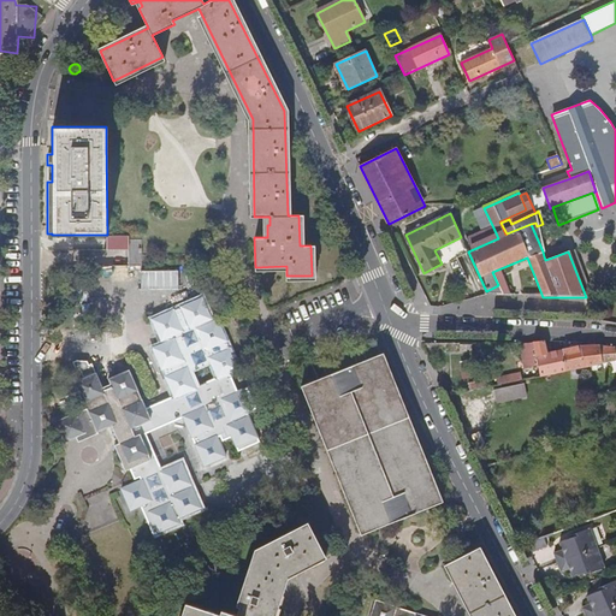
[(389,224),(391,229),(406,221),(403,217),(389,224)]
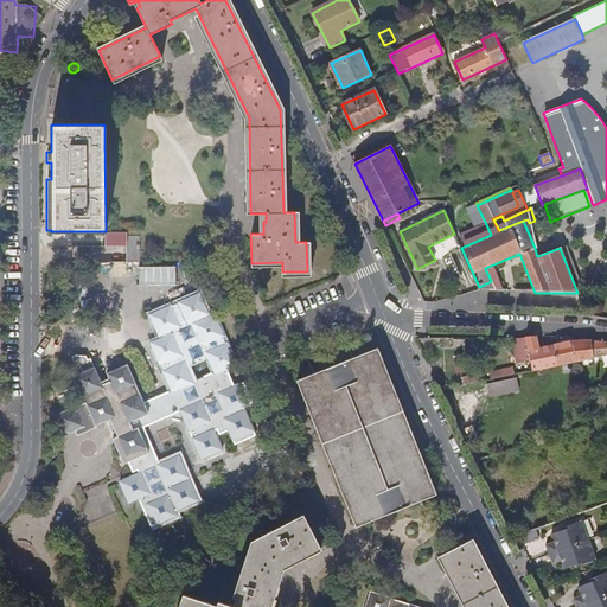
[(529,223),(528,219),(523,221),(535,248),(536,248),(529,223)]
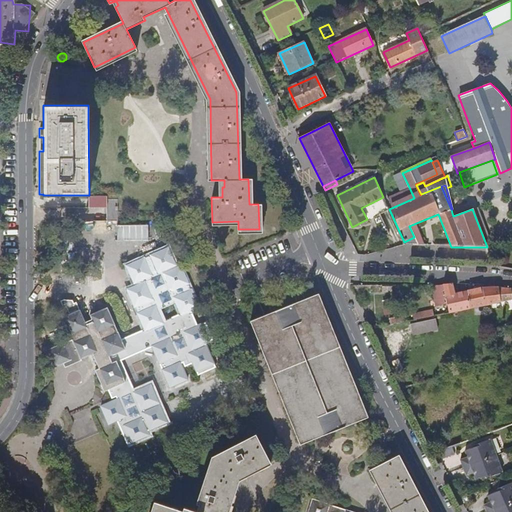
[(414,198),(409,187),(384,199),(389,209),(414,198)]
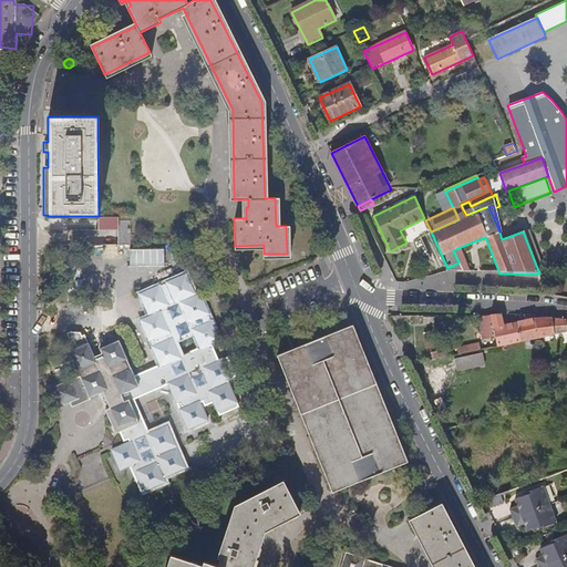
[(117,239),(130,239),(131,235),(130,219),(117,219),(117,239)]
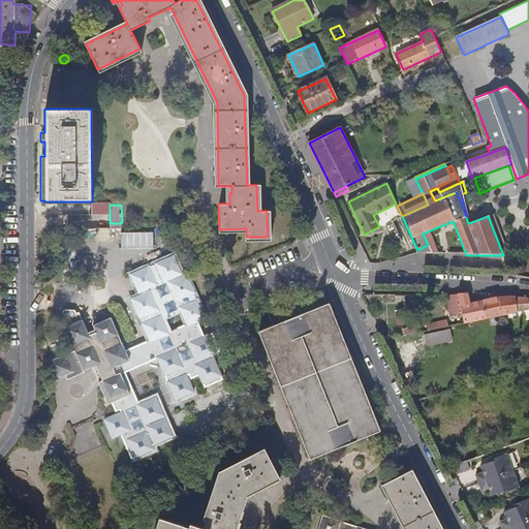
[(503,255),(507,255),(508,255),(494,214),(488,216),(503,255)]
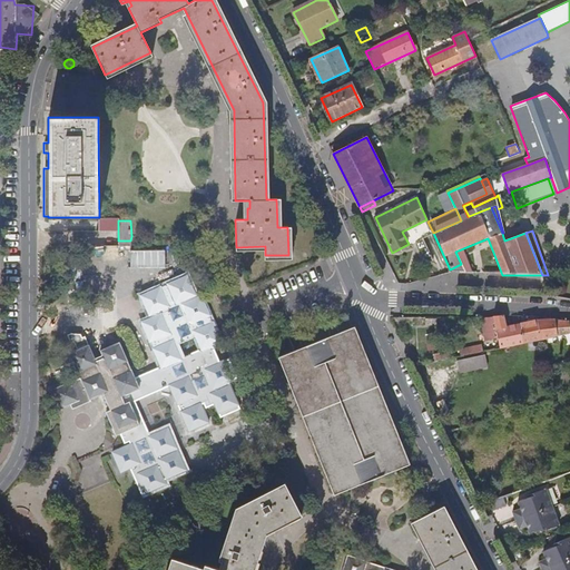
[(450,269),(452,274),(465,274),(461,264),(450,269)]
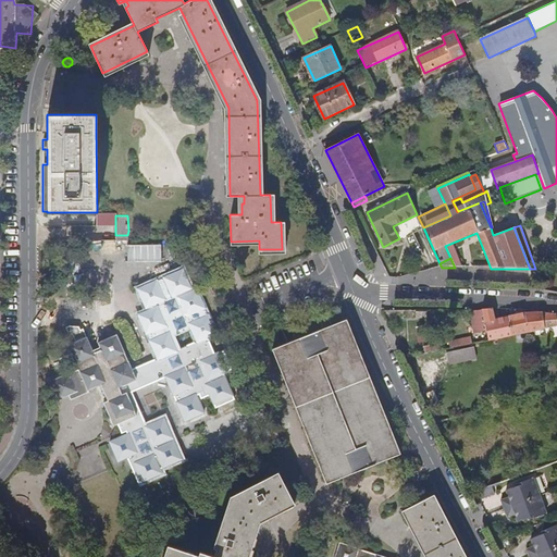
[(118,423),(122,433),(126,431),(127,434),(110,442),(119,460),(127,457),(138,482),(162,472),(160,469),(182,459),(164,419),(146,426),(131,391),(166,376),(185,420),(205,412),(197,395),(199,394),(201,398),(210,395),(215,407),(234,399),(223,373),(232,369),(224,350),(215,355),(208,337),(217,334),(197,289),(193,291),(183,269),(138,288),(146,308),(150,306),(151,309),(139,314),(158,358),(132,369),(116,334),(98,343),(99,347),(93,350),(87,337),(67,345),(78,369),(50,381),(59,399),(69,396),(71,400),(88,393),(87,390),(101,384),(108,400),(103,403),(113,425),(118,423)]
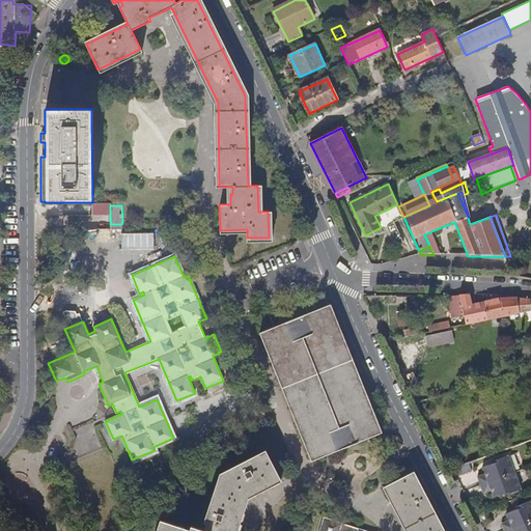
[(458,296),(447,296),(451,314),(453,313),(454,317),(464,315),(466,326),(488,320),(484,302),(472,304),(469,294),(458,296)]
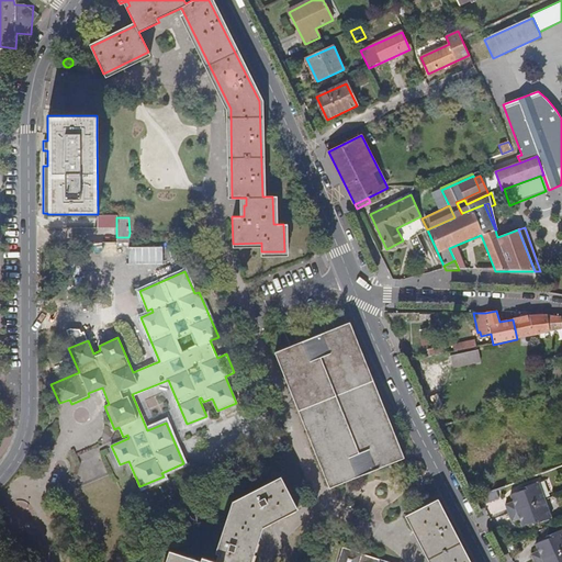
[(535,336),(541,334),(557,330),(561,328),(561,323),(561,316),(548,315),(538,315),(530,316),(535,336)]
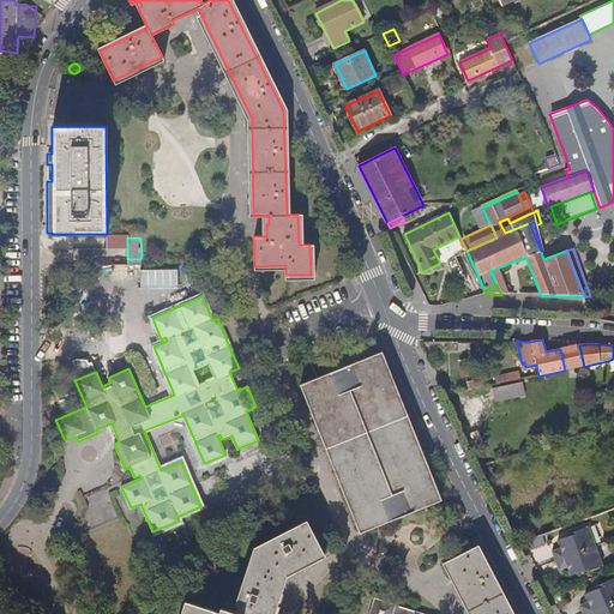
[(565,371),(569,369),(584,367),(579,345),(560,349),(565,371)]
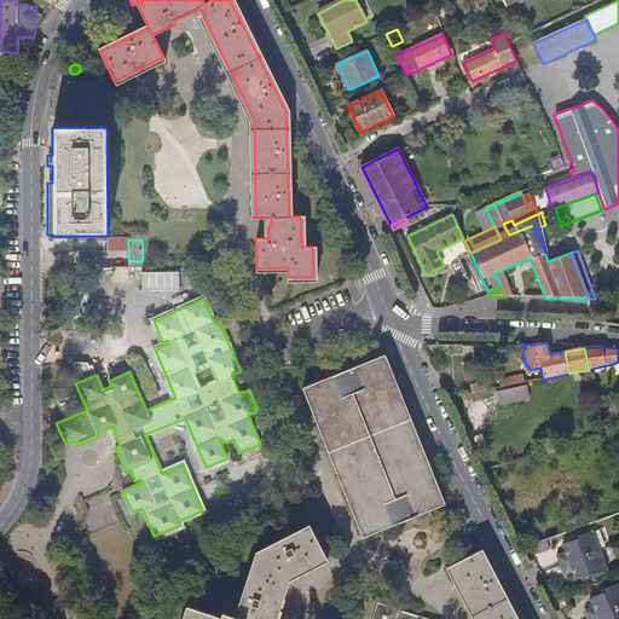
[(397,381),(386,354),(368,360),(359,364),(319,381),(304,387),(362,537),(445,504),(397,381)]
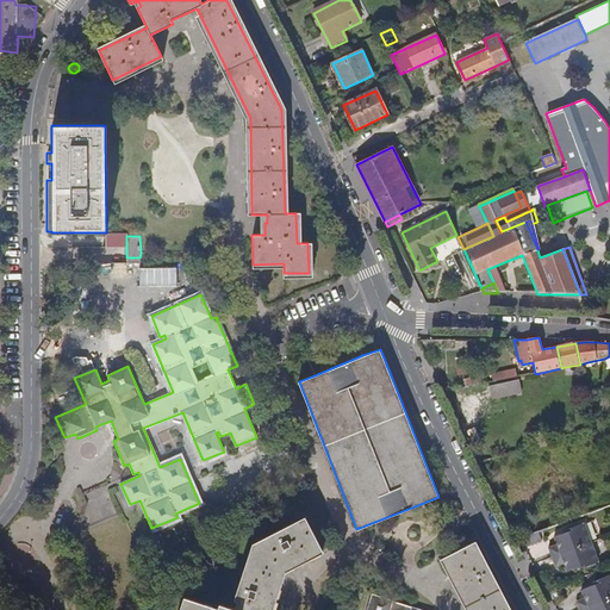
[(495,383),(518,378),(516,369),(493,374),(495,383)]
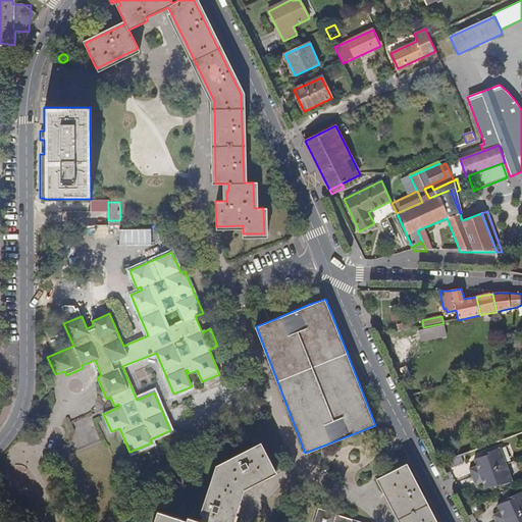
[(406,331),(416,329),(415,323),(405,325),(406,331)]
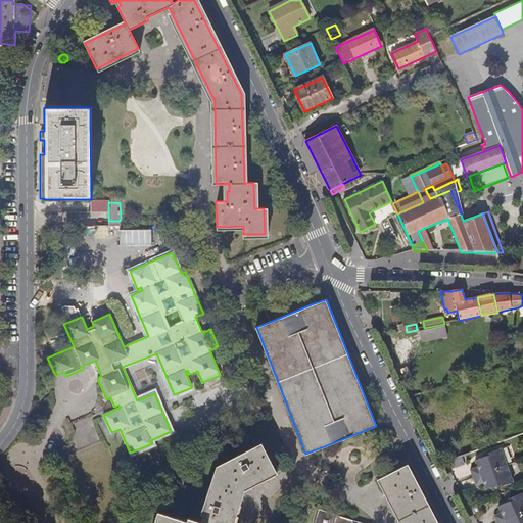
[(440,327),(415,333),(417,343),(442,338),(440,327)]
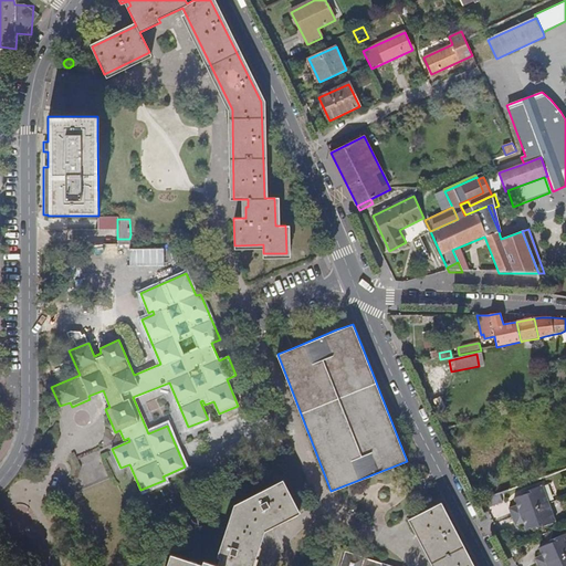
[(423,477),(417,464),(415,464),(413,463),(411,464),(410,465),(409,467),(408,469),(408,471),(411,482),(415,483),(421,481),(422,479),(423,477)]
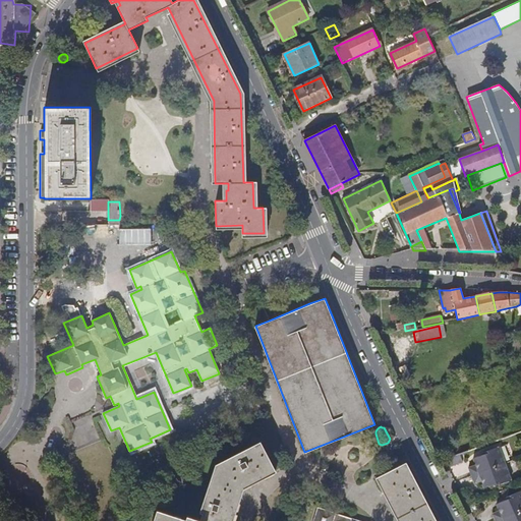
[(229,520),(240,486),(274,468),(262,444),(218,466),(200,519),(186,515),(185,519),(157,509),(152,520),(229,520)]
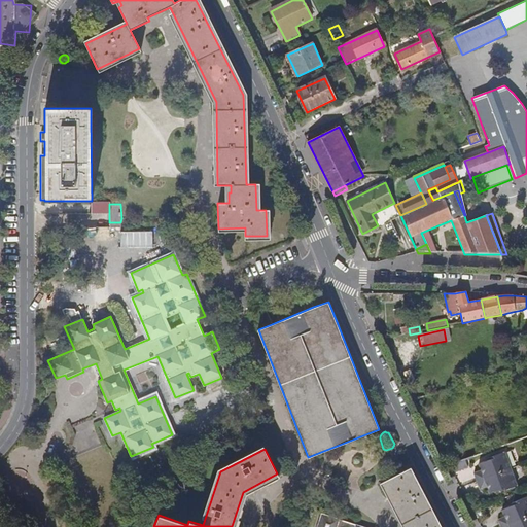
[(489,488),(491,494),(501,491),(502,493),(520,487),(507,452),(494,457),(495,459),(481,464),(483,471),(476,475),(482,490),(489,488)]
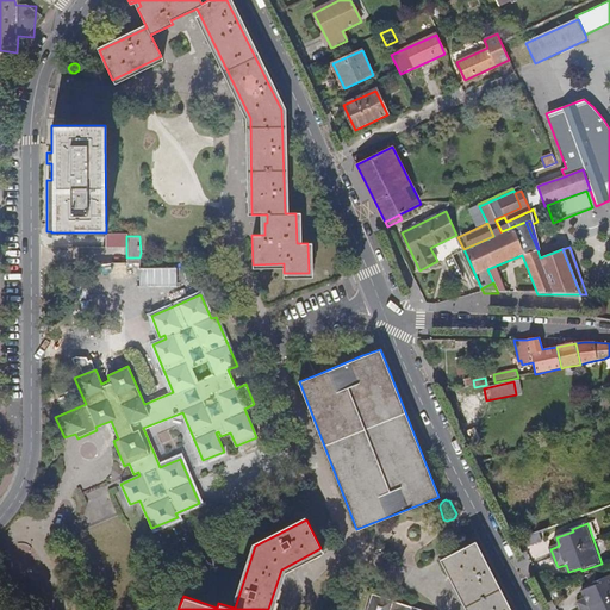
[(547,529),(520,539),(526,548),(551,539),(547,529)]
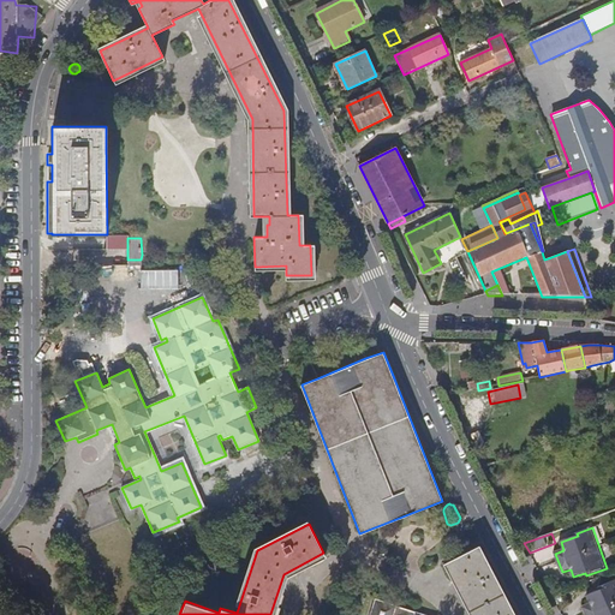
[(511,614),(475,547),(447,562),(473,614),(511,614)]
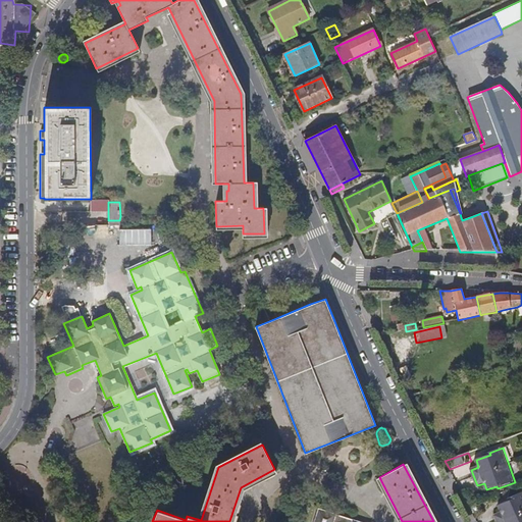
[(302,493),(299,502),(305,504),(307,499),(308,496),(302,493)]
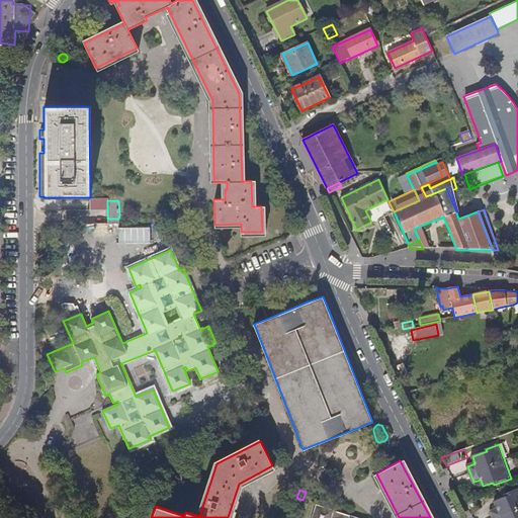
[(509,497),(496,503),(499,509),(492,512),(494,517),(517,517),(517,490),(508,495),(509,497)]
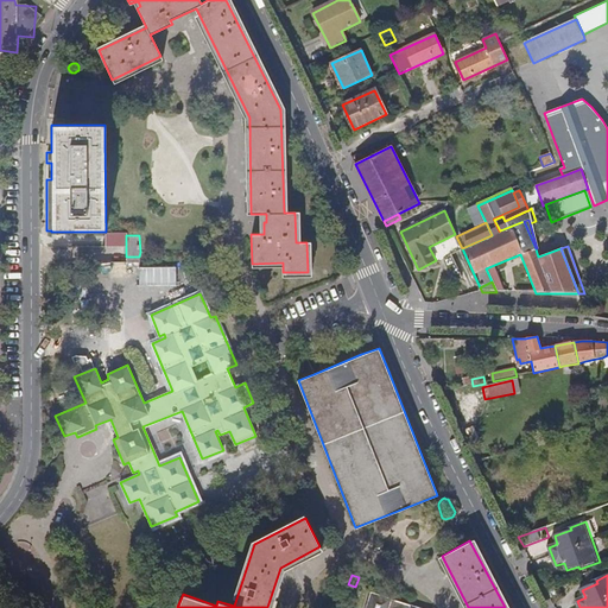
[(422,607),(371,591),(365,607),(422,607)]
